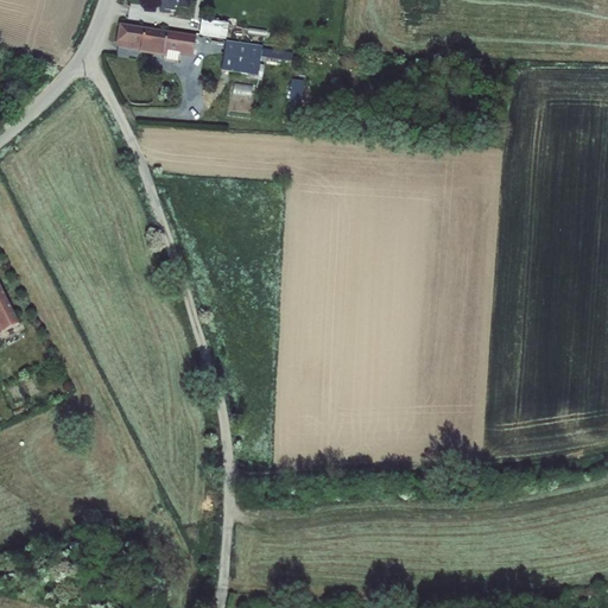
[(191,0),(160,0),(160,5),(165,11),(175,12),(176,7),(190,8),(191,0)]
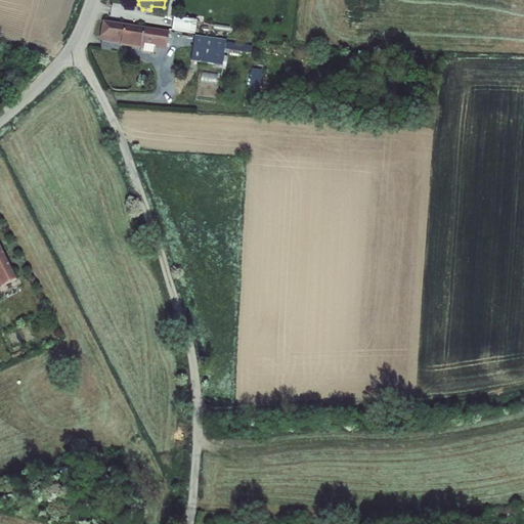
[(198,19),(174,16),(172,30),(195,34),(198,19)]
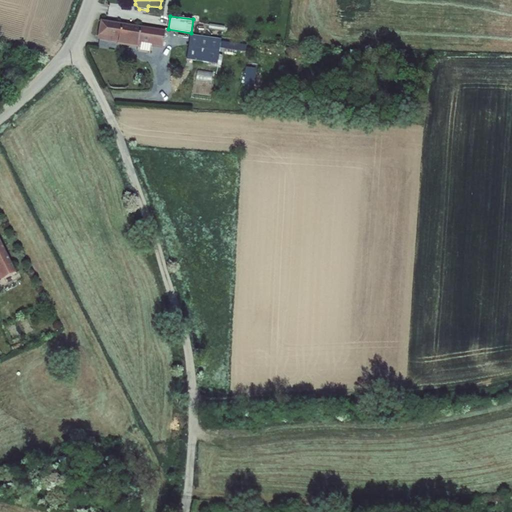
[(166,30),(101,20),(98,36),(98,40),(117,43),(117,44),(140,48),(140,43),(153,45),(152,47),(163,49),(166,30)]
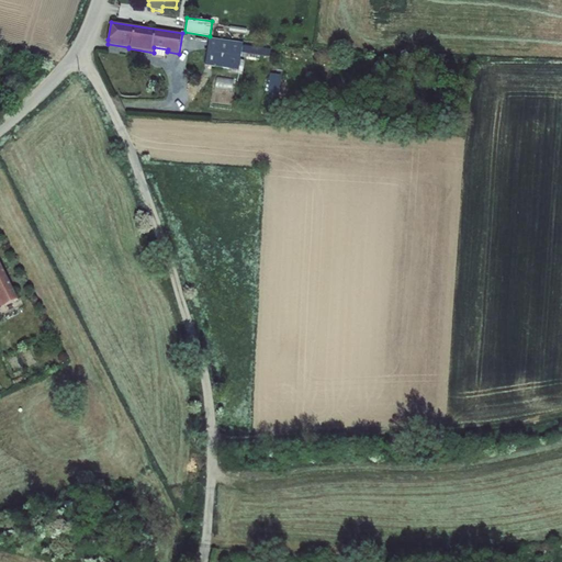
[(247,29),(231,25),(229,32),(246,35),(247,29)]
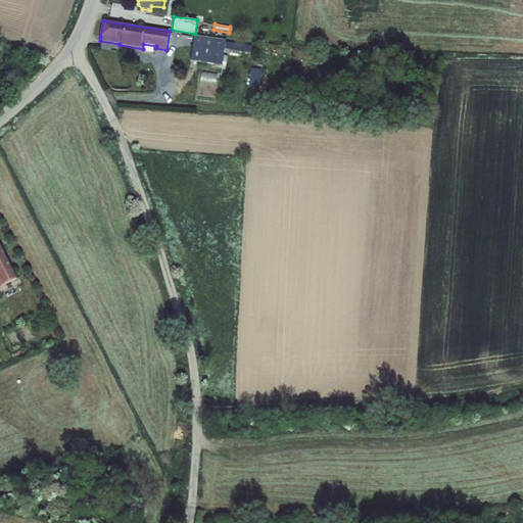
[(227,40),(195,36),(191,60),(223,65),(225,53),(226,42),(227,40)]
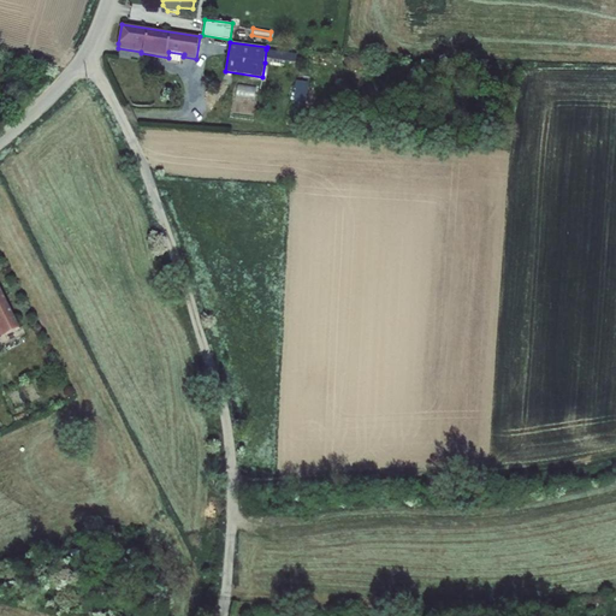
[(297,54),(266,49),(265,63),(271,64),(271,60),(296,63),(297,54)]
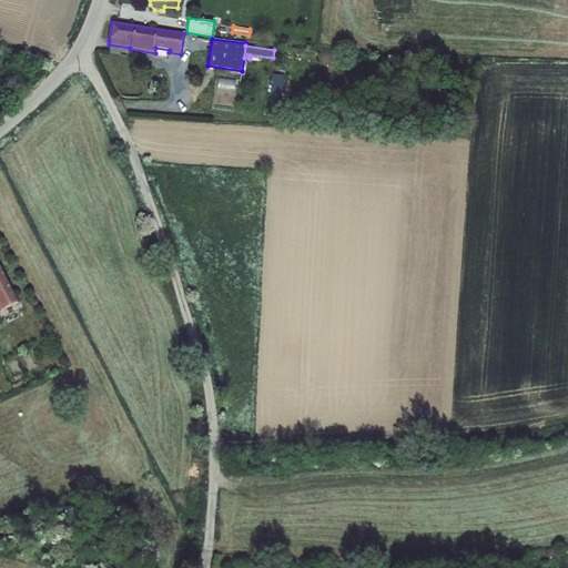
[(285,75),(274,74),(271,97),(283,98),(285,75)]
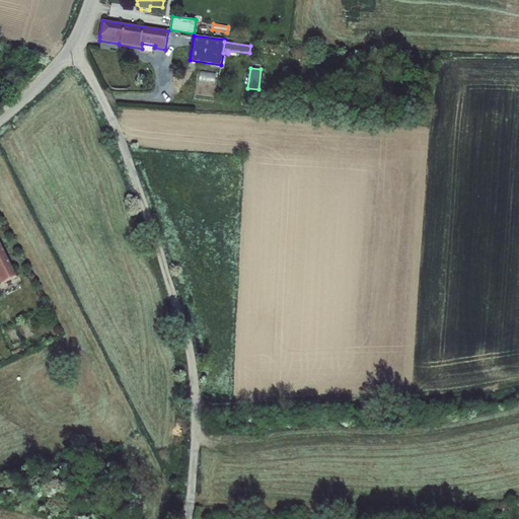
[(211,73),(199,71),(197,85),(208,87),(211,73)]
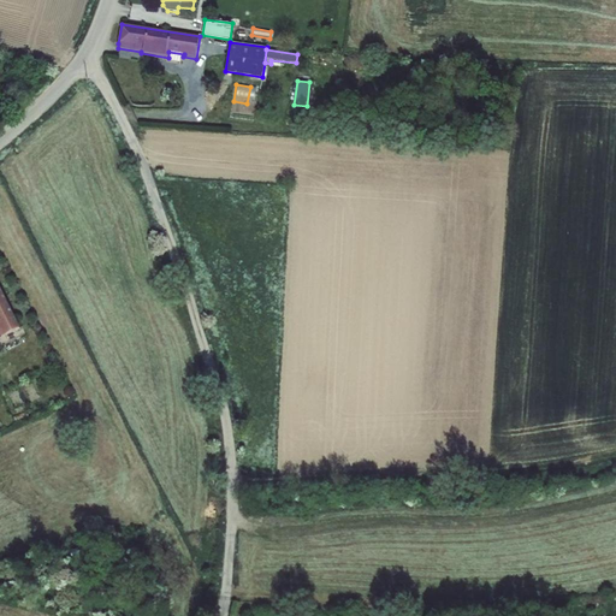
[(0,286),(0,335),(1,338),(21,330),(0,286)]
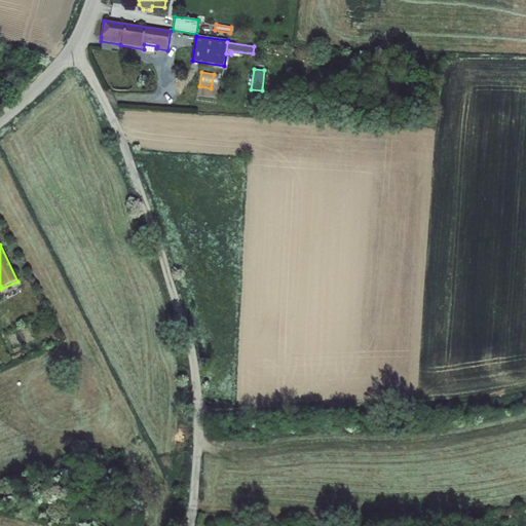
All buildings are outlined.
